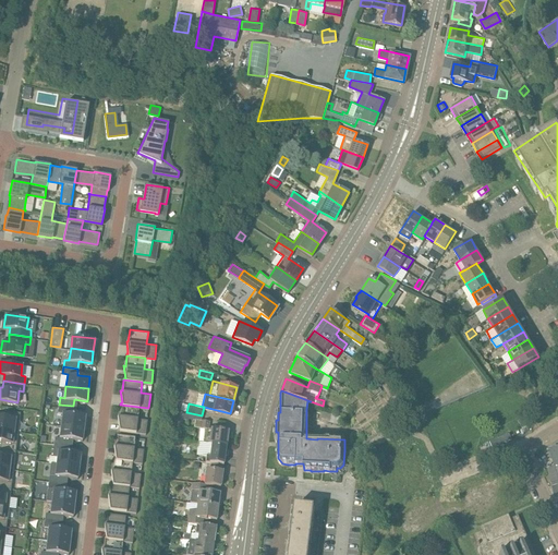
[(72,413),(73,406),(59,405),(58,411),(62,412),(61,424),(84,426),(85,414),(72,413)]
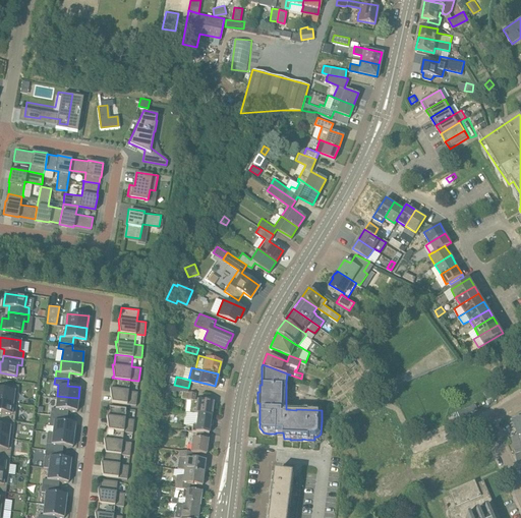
[(110,399),(110,401),(135,404),(137,391),(128,390),(129,380),(112,378),(111,388),(110,388),(111,399),(110,399)]
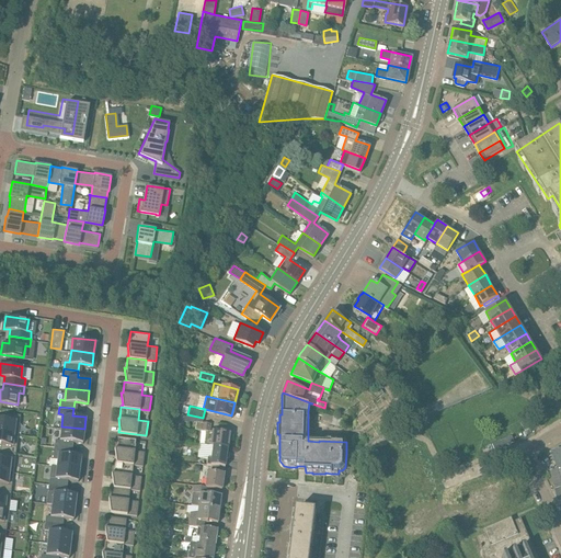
[(0,430),(18,433),(20,413),(6,411),(4,419),(0,418),(0,430)]
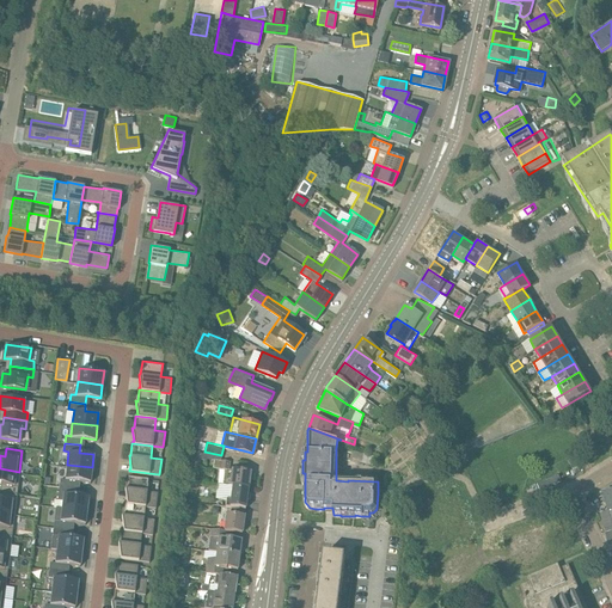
[(374,454),(363,452),(362,460),(373,462),(374,454)]
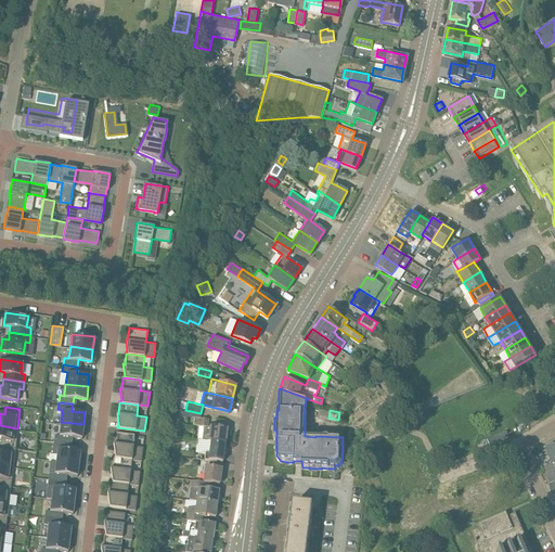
[(206,439),(224,441),(224,439),(226,439),(227,434),(226,434),(227,427),(209,425),(210,418),(193,415),(192,423),(195,423),(193,437),(197,438),(206,439)]
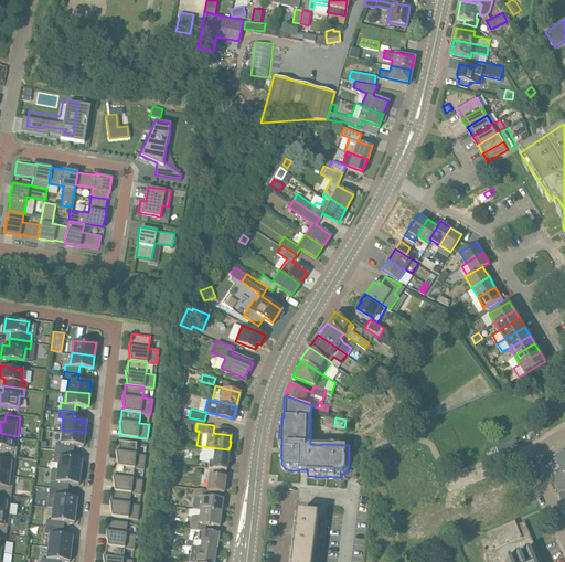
[(55,448),(70,449),(71,443),(83,445),(85,432),(62,430),(61,442),(56,441),(55,448)]
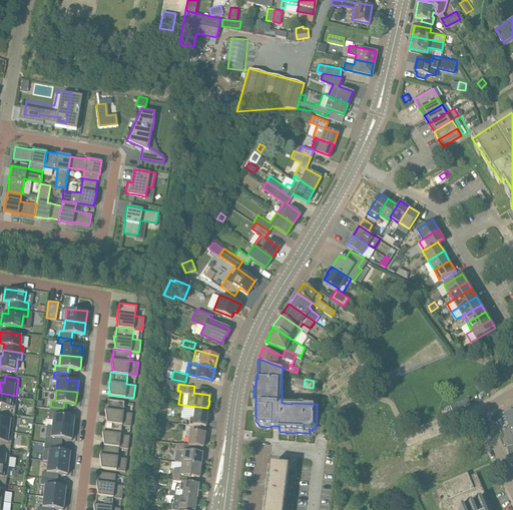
[(0,393),(0,405),(1,405),(1,411),(14,413),(16,396),(0,393)]
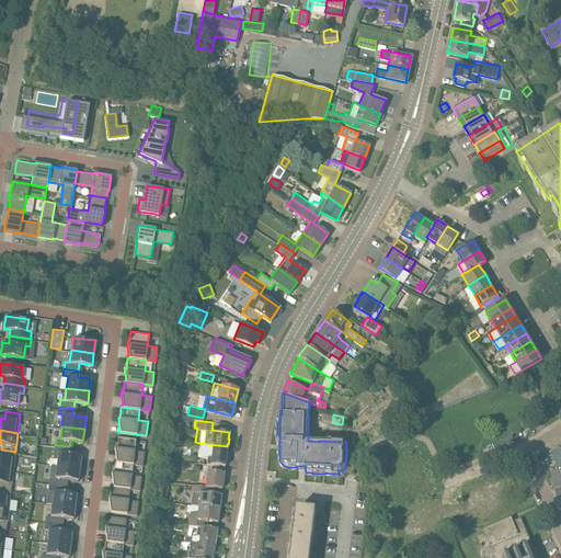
[(114,462),(133,464),(142,465),(145,451),(135,450),(136,437),(117,435),(116,447),(114,447),(116,459),(115,459),(114,462)]
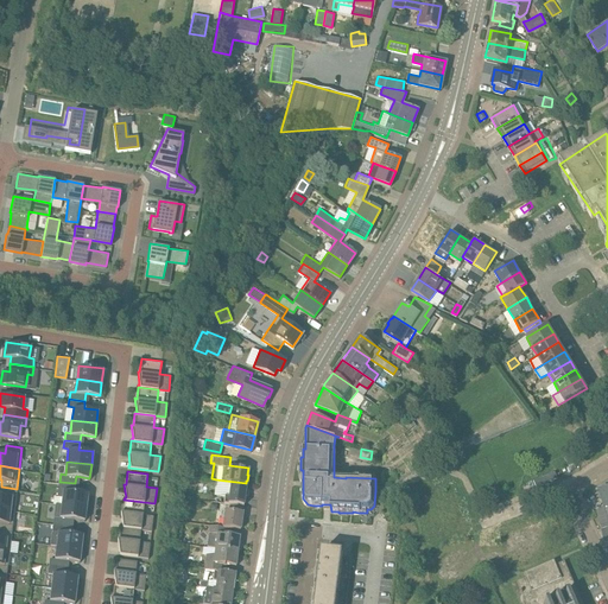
[(246,483),(226,481),(216,479),(214,493),(225,494),(223,501),(229,502),(242,504),(242,503),(244,503),(245,495),(248,495),(248,487),(245,487),(246,483)]
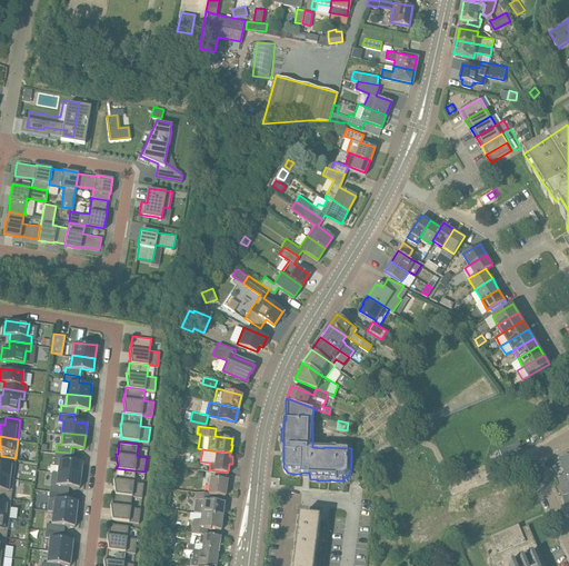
[(69,459),(70,453),(56,452),(55,458),(53,464),(59,464),(58,472),(80,474),(82,462),(69,459)]
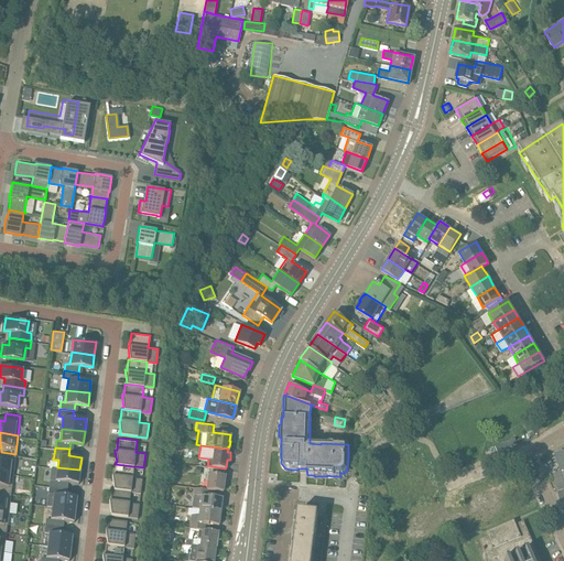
[(563,451),(555,453),(560,470),(553,471),(555,479),(557,484),(559,489),(557,489),(561,499),(563,497),(563,451)]
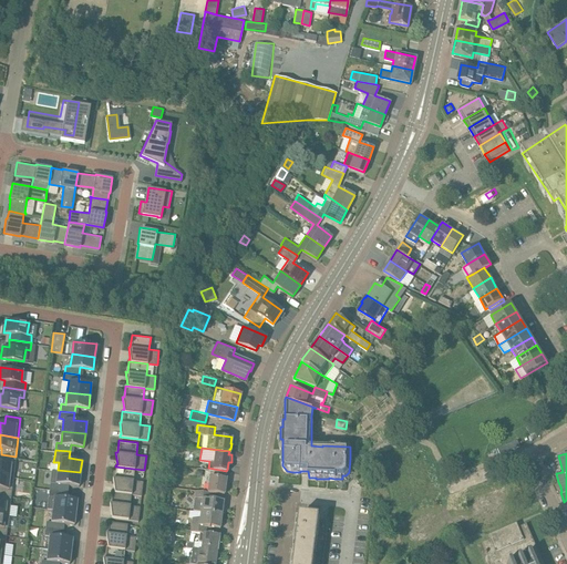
[(0,474),(13,475),(16,457),(1,454),(0,459),(0,474)]
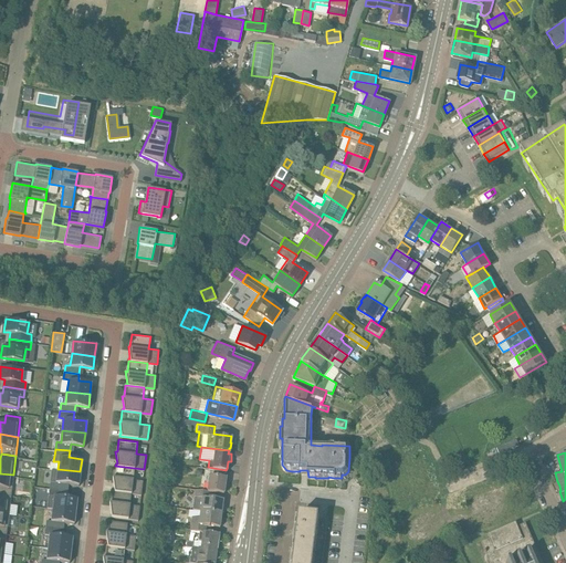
[(113,490),(130,492),(142,494),(144,480),(133,479),(134,468),(115,466),(114,477),(112,476),(114,489),(113,489),(113,490)]
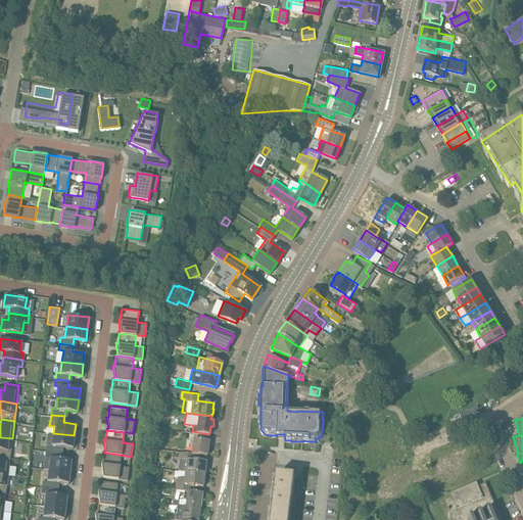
[(60,452),(60,445),(73,447),(74,435),(53,433),(48,432),(46,450),(60,452)]
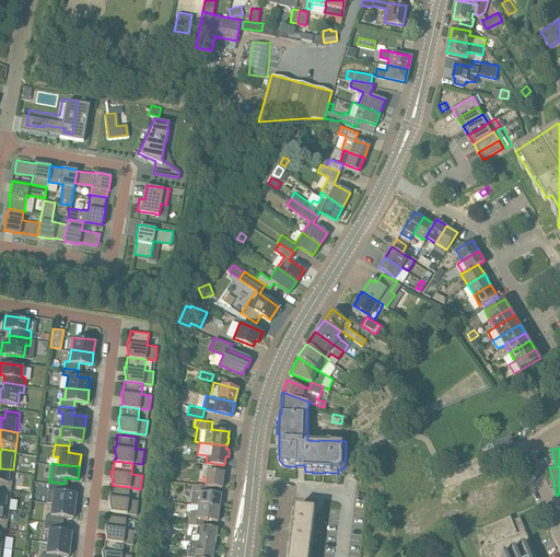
[(222,472),(223,465),(211,463),(210,470),(203,468),(202,476),(205,476),(203,485),(208,485),(221,486),(221,485),(222,485),(223,479),(222,479),(223,472),(222,472)]
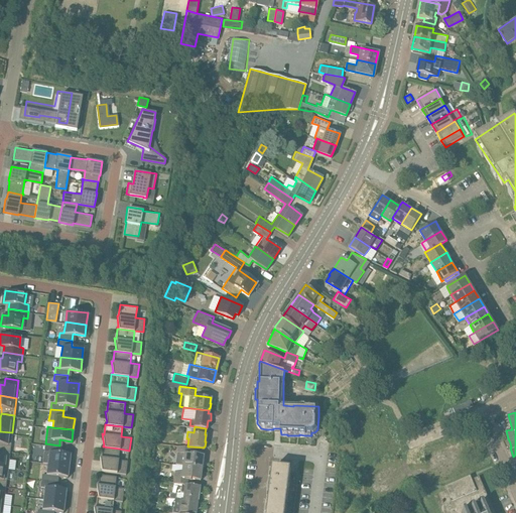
[(0,449),(10,451),(12,432),(0,431),(0,449)]
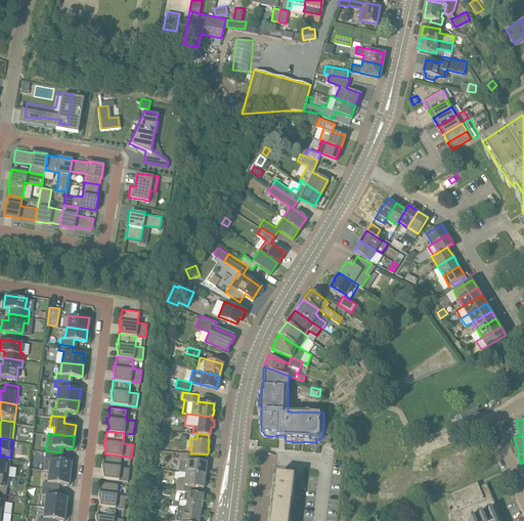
[(72,461),(59,459),(60,452),(46,450),(44,469),(48,469),(70,472),(72,461)]
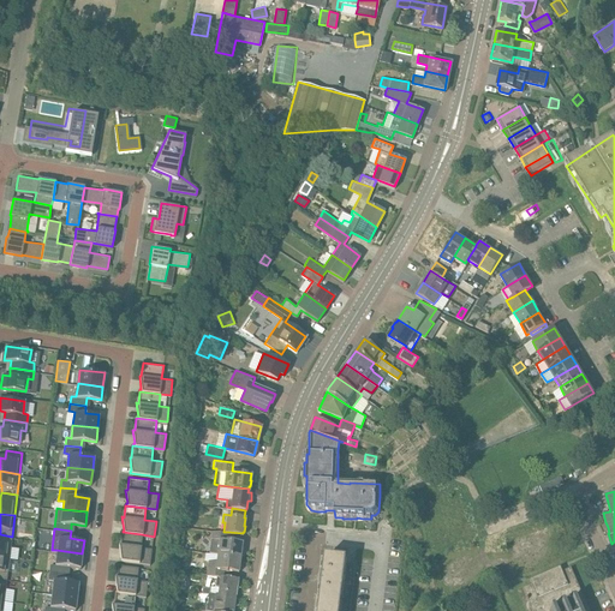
[(228,532),(224,532),(212,529),(209,552),(216,553),(240,556),(242,540),(228,539),(228,532)]
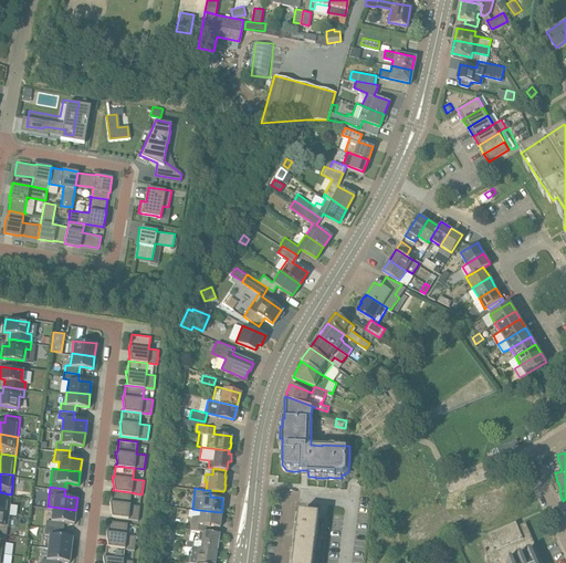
[(109,515),(138,519),(139,504),(129,503),(130,492),(113,490),(111,501),(109,501),(111,513),(109,513),(109,515)]
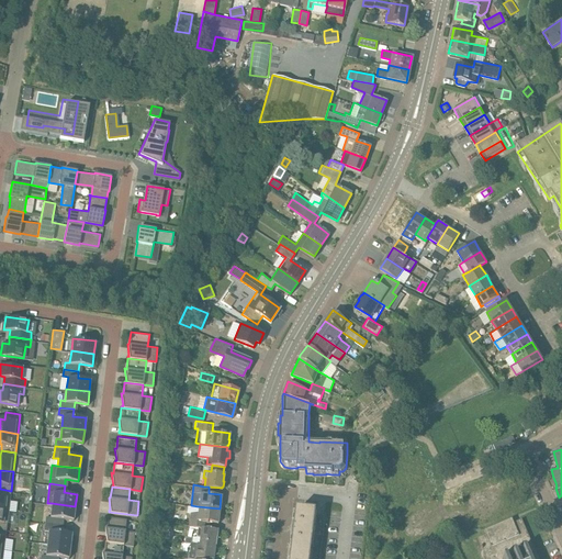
[(0,489),(0,509),(9,510),(11,491),(0,489)]
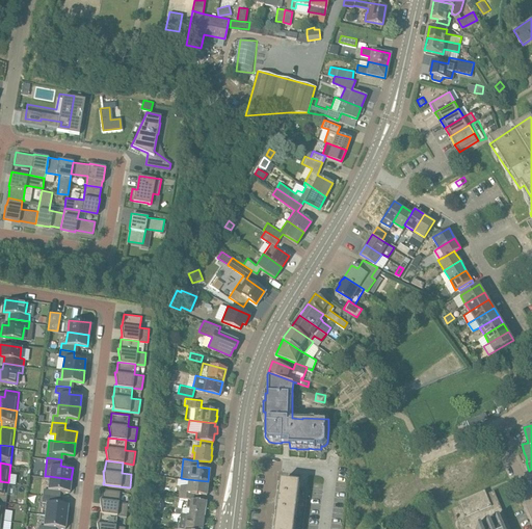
[(70,491),(71,479),(49,476),(48,488),(44,487),(43,494),(56,496),(57,490),(70,491)]
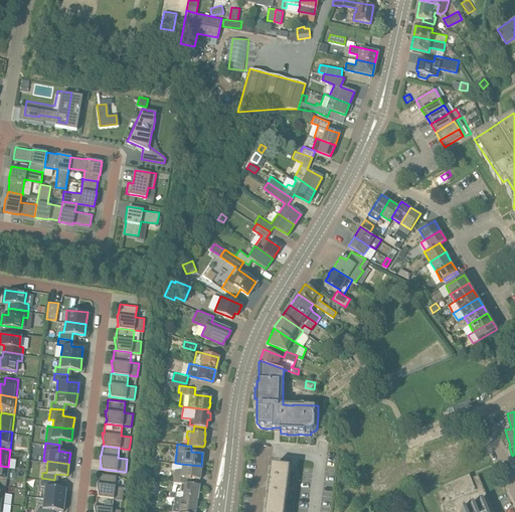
[(199,478),(201,466),(181,464),(181,469),(174,468),(172,481),(181,482),(187,483),(188,477),(199,478)]
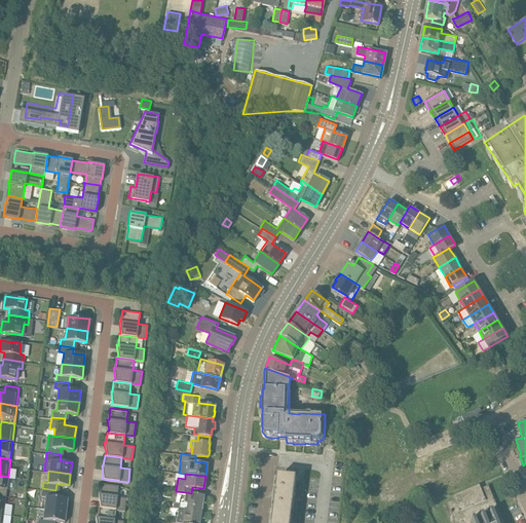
[(291,522),(297,477),(278,475),(272,522),(291,522)]
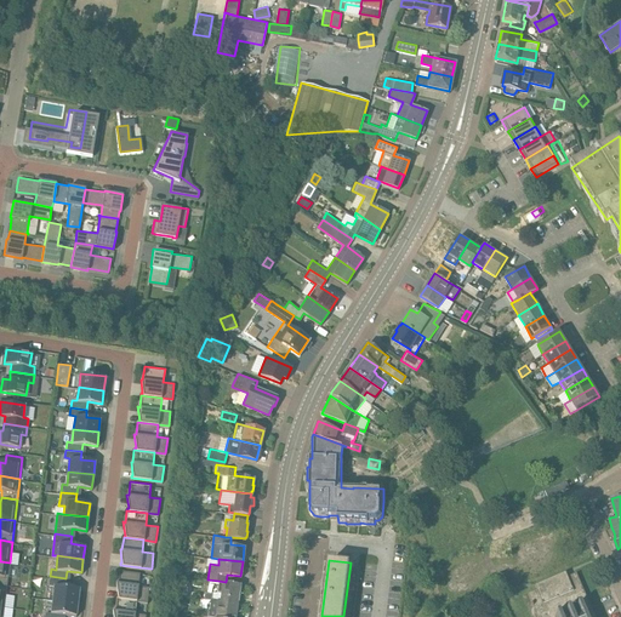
[(115,598),(136,600),(147,601),(148,586),(138,584),(140,572),(119,570),(118,582),(115,582),(118,595),(117,595),(115,598)]
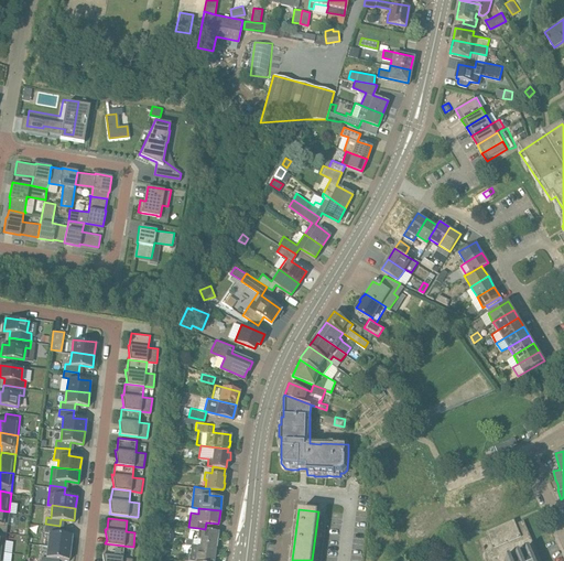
[(516,522),(514,518),(486,530),(488,533),(479,538),(489,560),(540,560),(523,519),(516,522)]
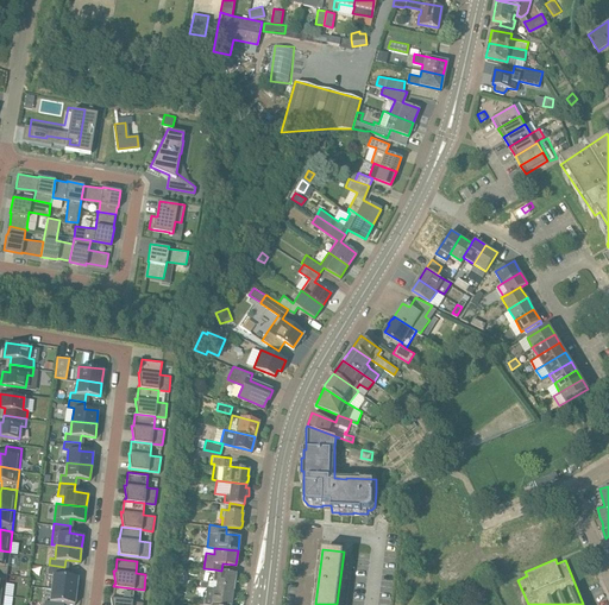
[(64,574),(64,567),(49,565),(48,573),(52,573),(51,586),(76,590),(77,577),(64,574)]
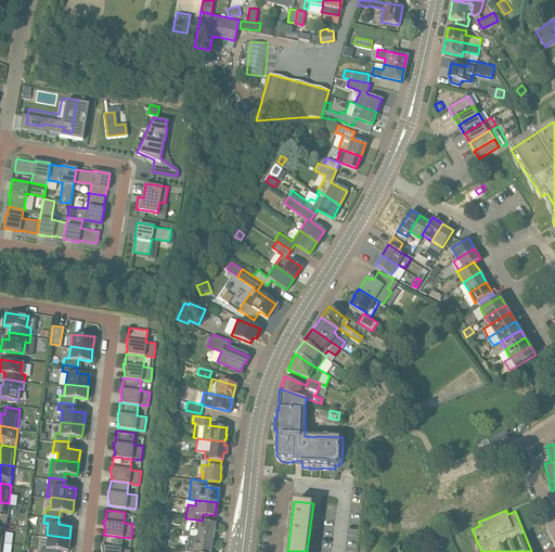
[(214,522),(202,521),(195,520),(194,528),(197,529),(196,536),(188,535),(211,538),(213,529),(215,529),(215,524),(214,523),(214,522)]
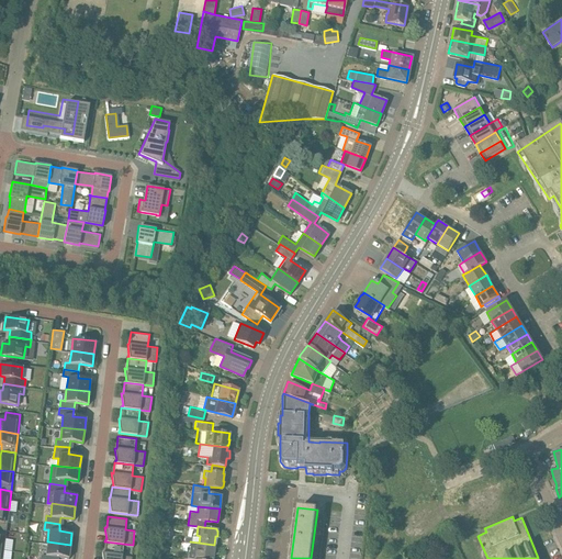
[(69,557),(70,545),(47,541),(46,554),(41,554),(40,558),(55,558),(56,556),(69,557)]
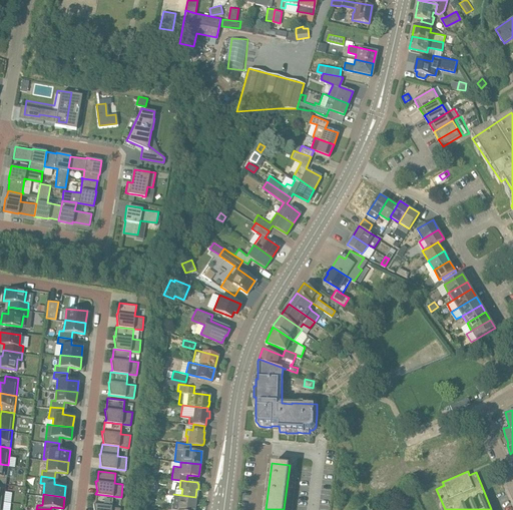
[(119,509),(120,507),(111,506),(112,496),(95,494),(94,504),(93,504),(93,509),(119,509)]
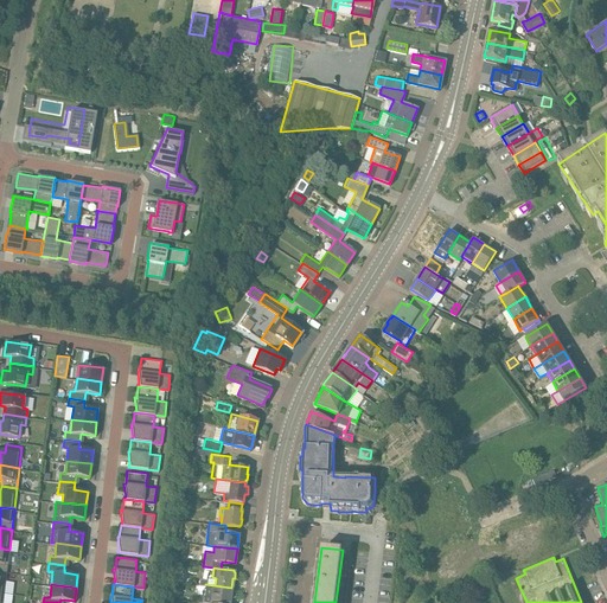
[(231,591),(231,588),(205,584),(204,595),(198,595),(197,601),(219,602),(229,602),(230,597),(231,597),(232,591),(231,591)]
